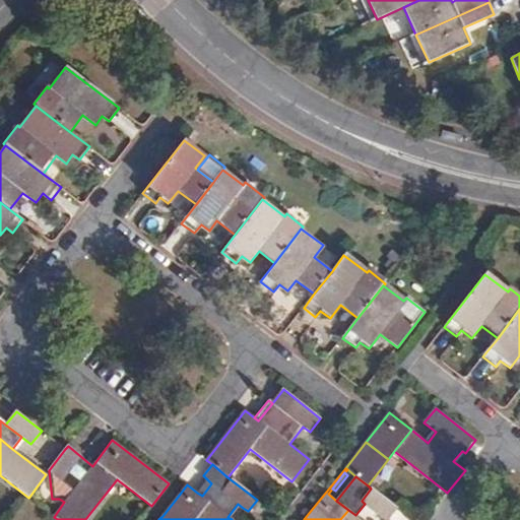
[(207,479),(197,493),(202,496),(211,483),(207,479)]
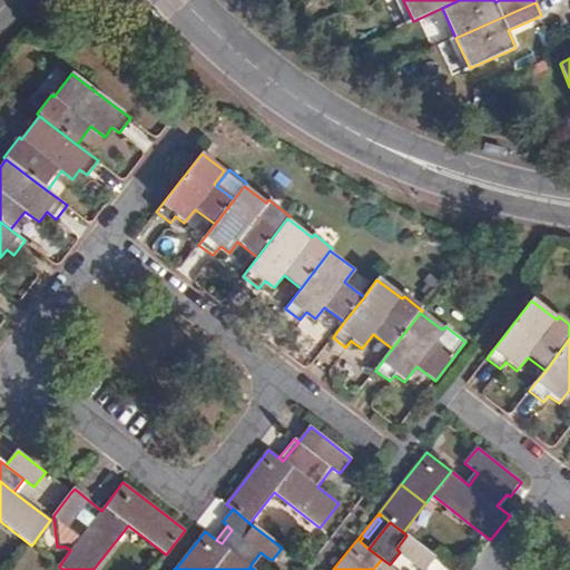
[(425,569),(435,558),(406,536),(396,549),(400,552),(405,557),(422,569),(425,569)]
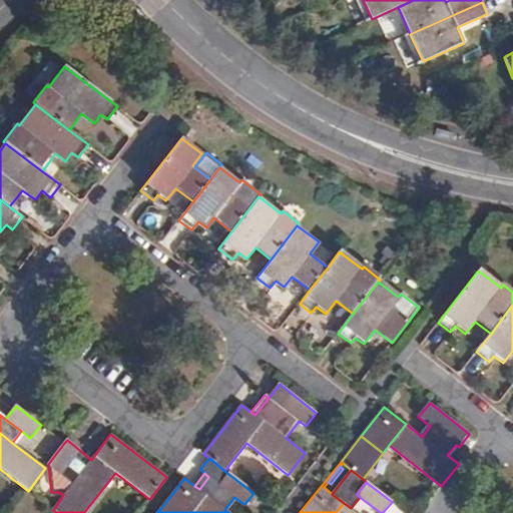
[(224,510),(228,512),(229,512),(239,501),(234,497),(224,510)]
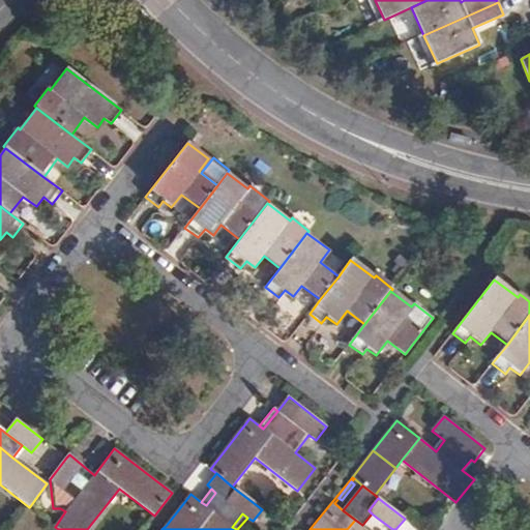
[(377,518),(372,513),(362,525),(367,529),(377,518)]
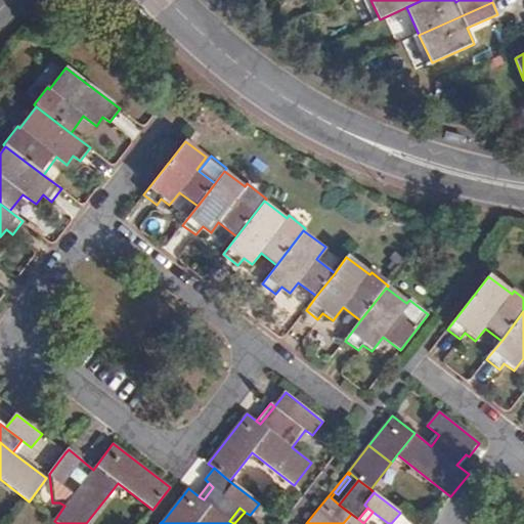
[(358,519),(351,514),(343,523),(364,523),(363,523),(358,519)]
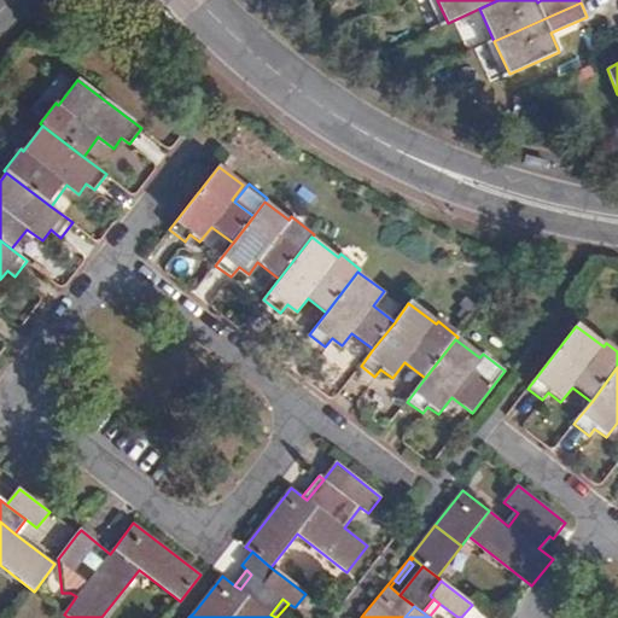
All buildings are outlined.
